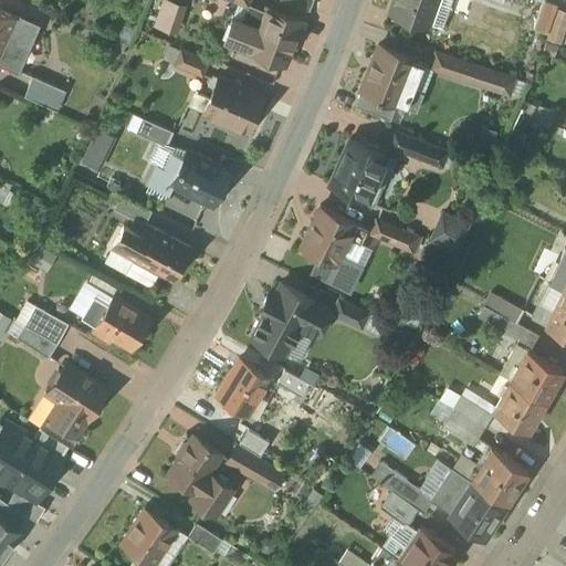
[(163,0),(154,23),(177,32),(188,3),(180,0),(163,0)]
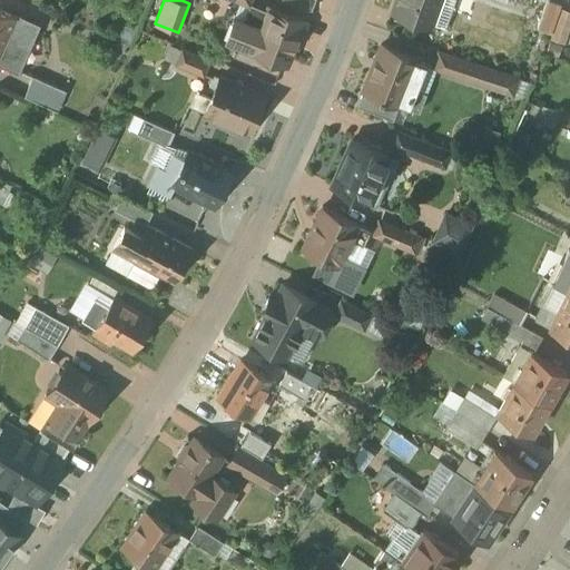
[(283,0),(312,10),(315,0),(283,0)]
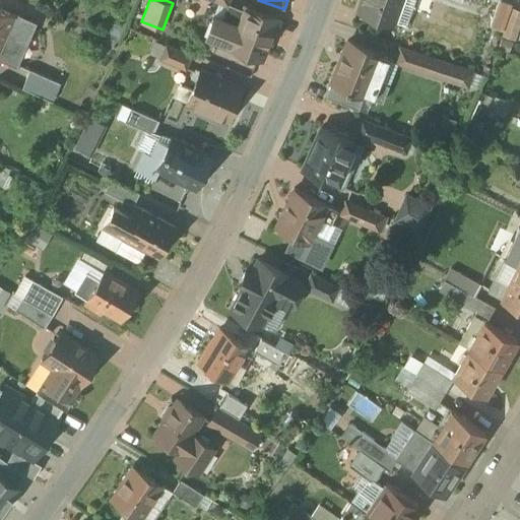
[(401,0),(362,0),(359,11),(362,13),(361,16),(372,20),(373,16),(393,23),(401,0)]
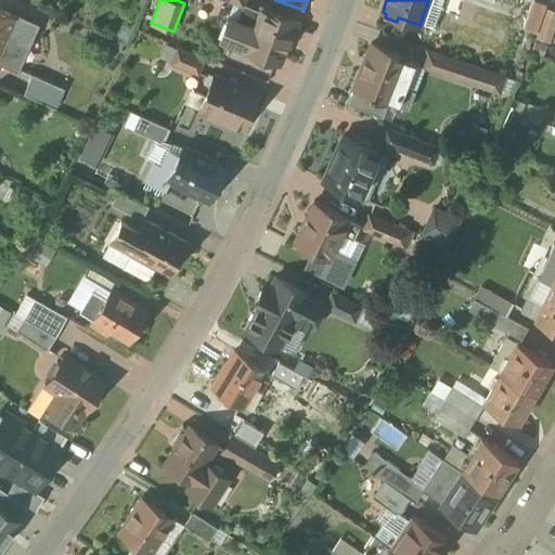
[(549,51),(554,28),(554,7),(532,0),(525,27),(539,31),(534,47),(549,51)]
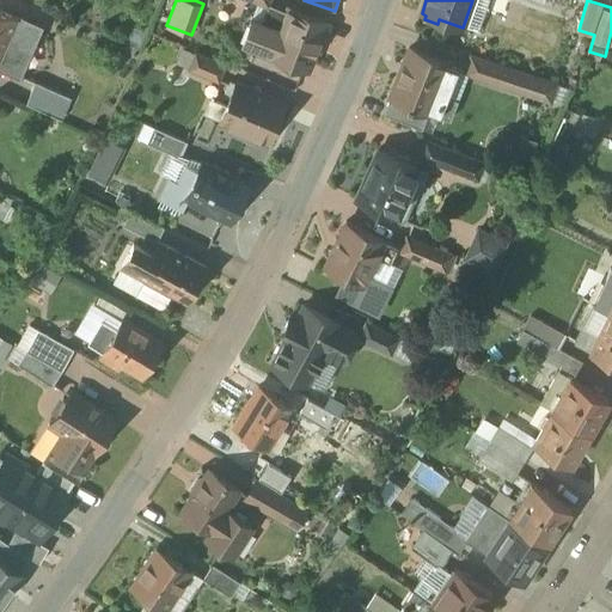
[(326,23),(288,7),(280,29),(270,54),(270,55),(308,69),(326,23)]
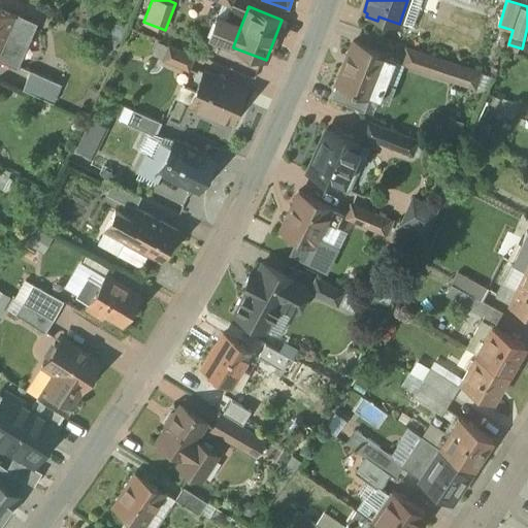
[(0,50),(15,17),(0,9),(0,50)]
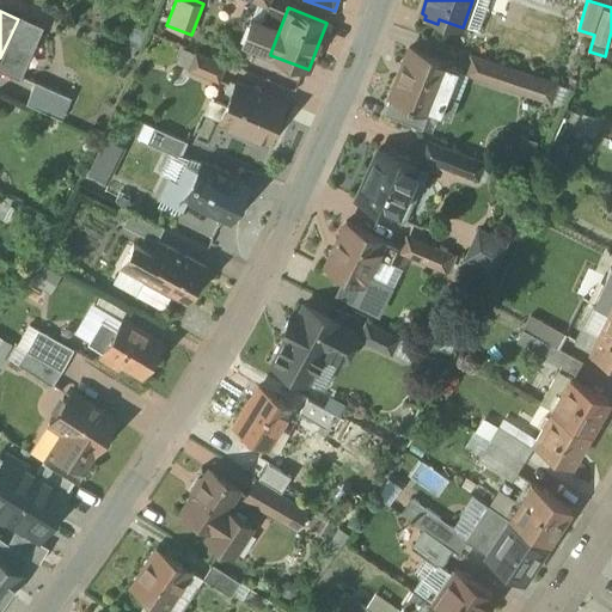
[(280,29),(251,18),(242,43),(270,54),(280,29)]
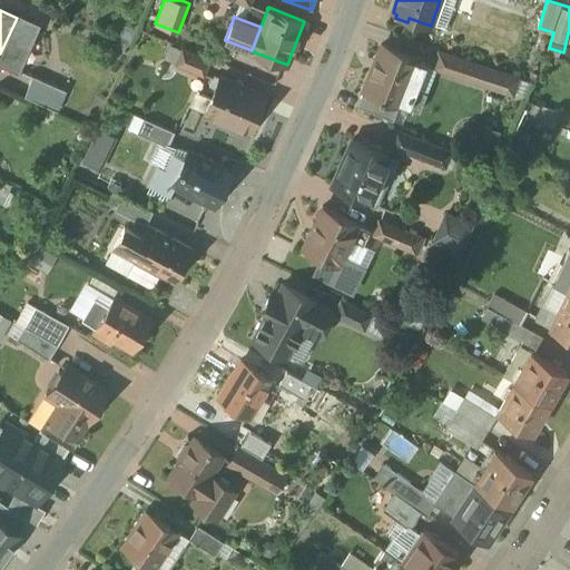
[(17,18),(0,53),(0,64),(33,78),(33,77),(18,70),(37,27),(17,18)]
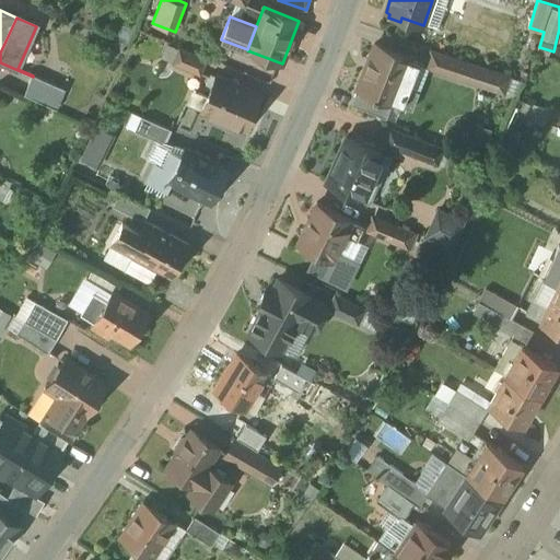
[(409,58),(374,45),(351,103),(386,117),(392,102),(411,111),(419,92),(410,89),(420,63),(409,59),(409,58)]
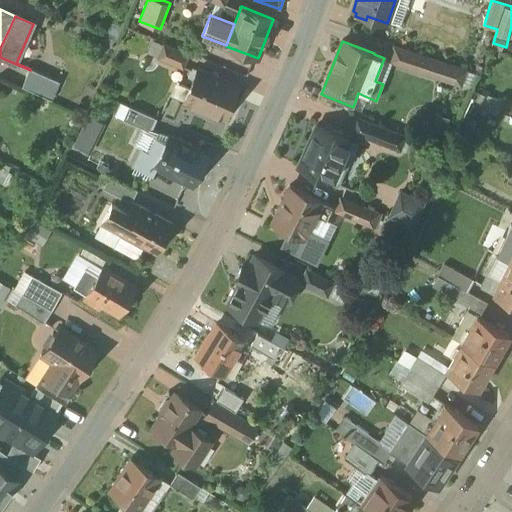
[(188,55),(164,46),(158,58),(183,68),(188,55)]
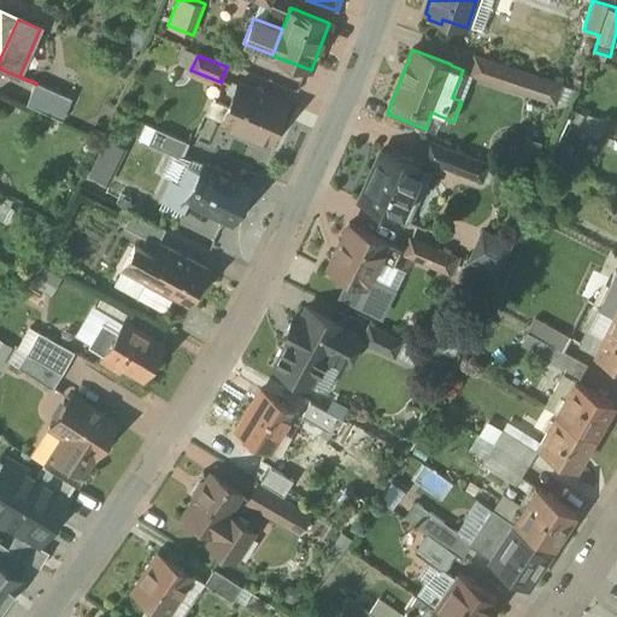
[(536,77),(475,57),(469,75),(530,95),(536,77)]
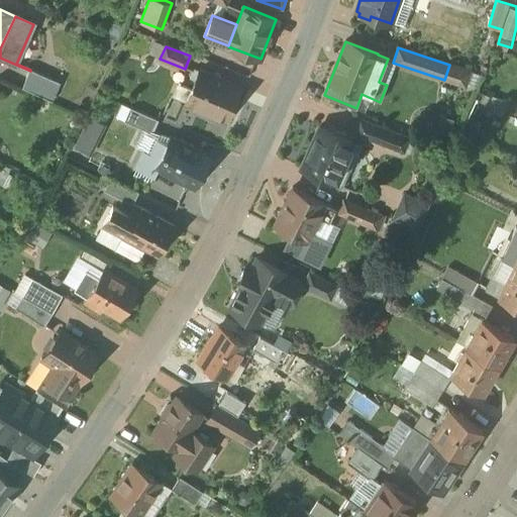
[(60,84),(30,70),(30,71),(22,89),(52,102),(60,84)]
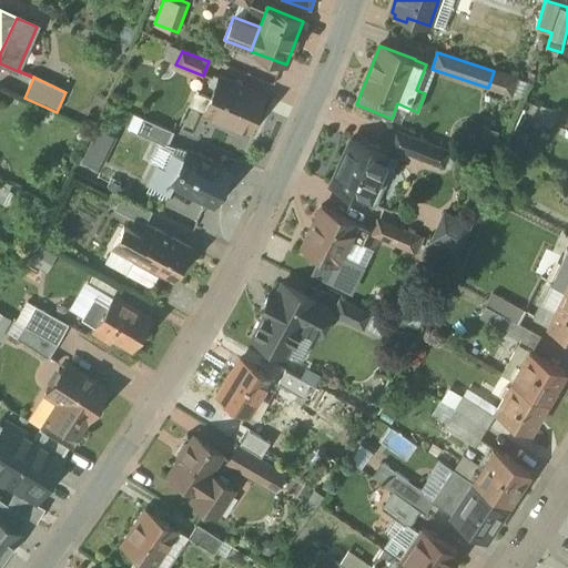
[(264,95),(220,77),(210,99),(195,92),(189,107),(204,112),(204,113),(249,132),(264,95)]
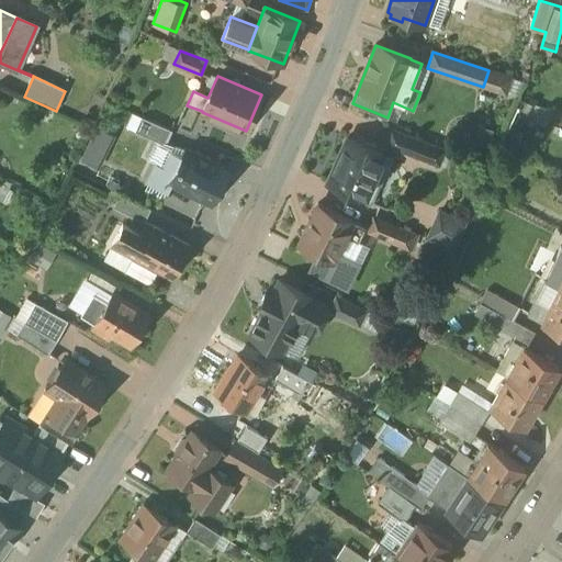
[(171,131),(143,119),(136,133),(165,145),(171,131)]
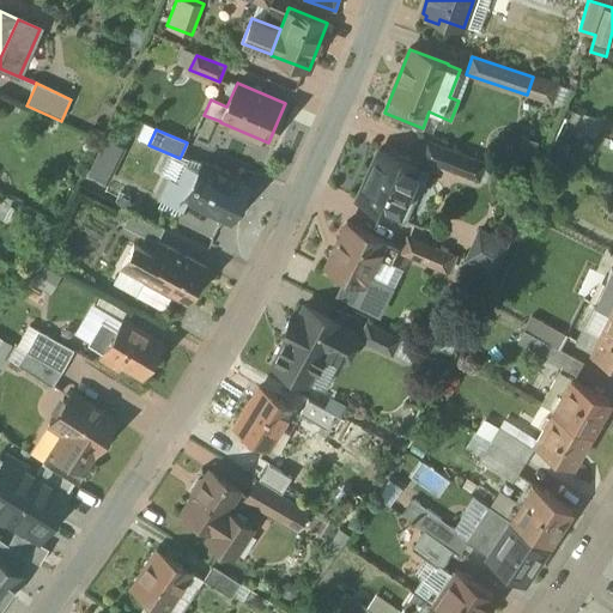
[(107,138),(90,174),(109,182),(126,146),(107,138)]
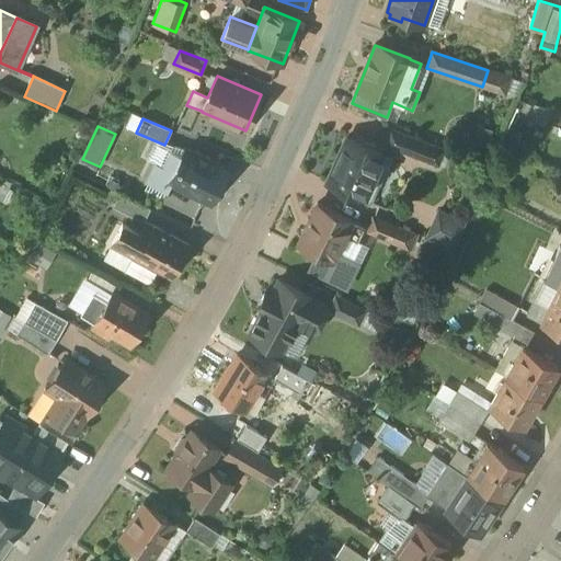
[(444,150),(390,129),(385,145),(438,164),(444,150)]
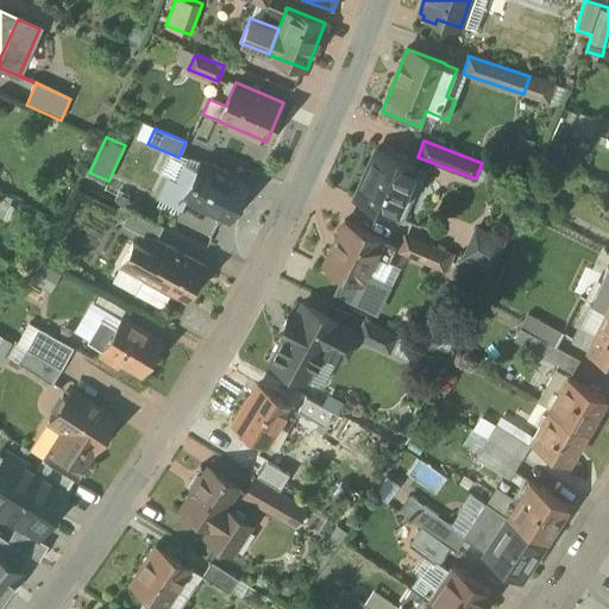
[(416,165),(377,149),(355,199),(401,219),(409,201),(402,198),(416,165)]
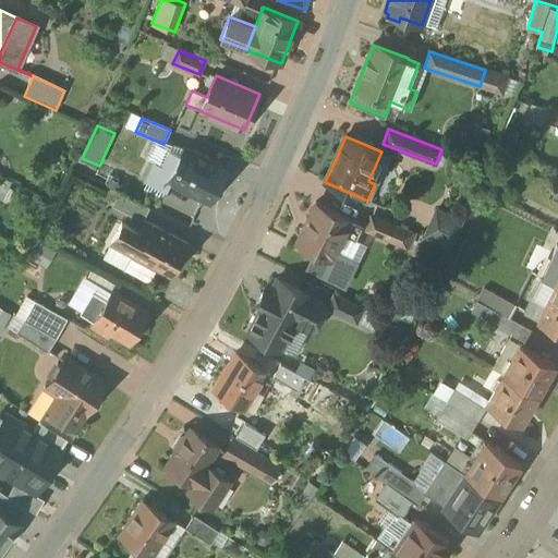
[(225,169),(184,148),(180,157),(168,152),(157,176),(168,181),(168,182),(209,202),(225,169)]
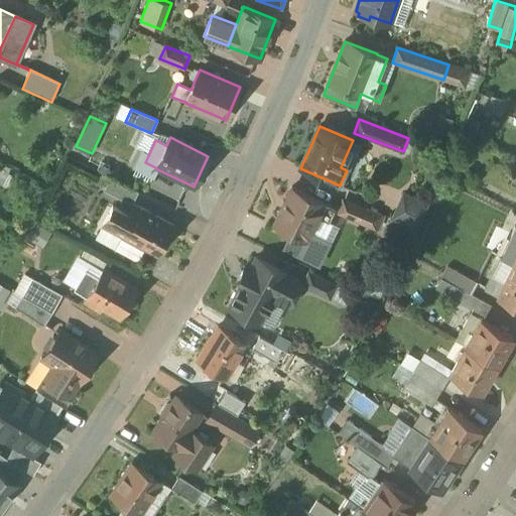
[(138,192),(111,179),(105,191),(132,206),(138,192)]
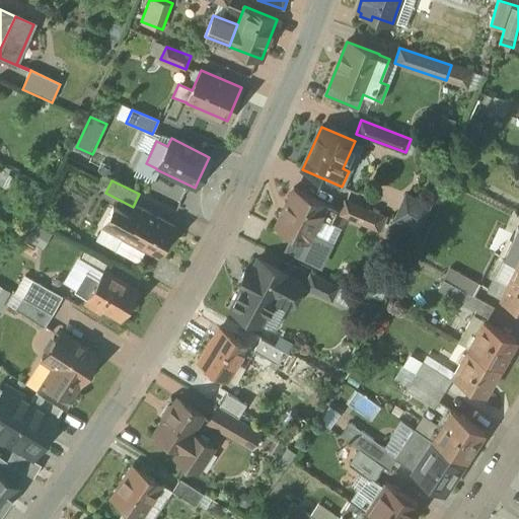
[(325,205),(294,189),(275,227),(294,236),(287,249),(320,267),(331,243),(315,235),(313,229),(319,217),(330,222),(337,210),(325,205)]
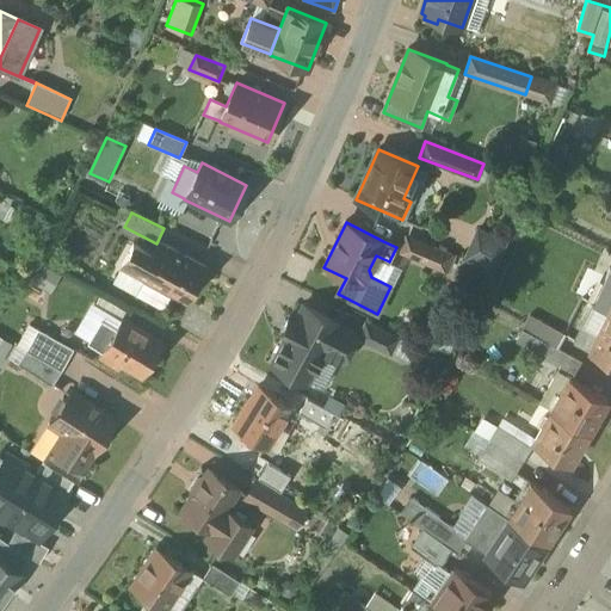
[(505,242),(479,230),(466,259),(493,271),(505,242)]
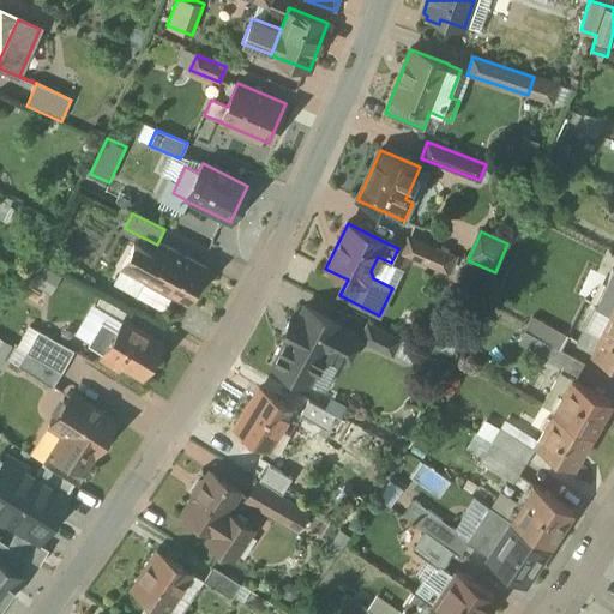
[(435,250),(408,238),(402,253),(446,272),(453,256),(437,247),(435,250)]
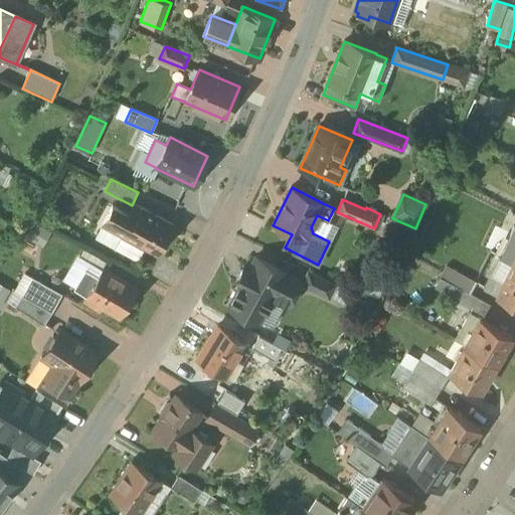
[(134,221),(126,216),(127,214),(113,206),(103,224),(122,235),(115,247),(138,261),(145,247),(158,255),(174,226),(141,208),(141,209),(140,209),(134,221)]
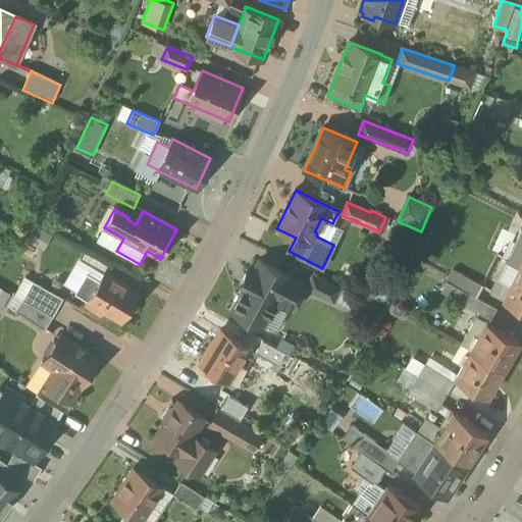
[(27,239),(44,249),(52,233),(35,223),(27,239)]
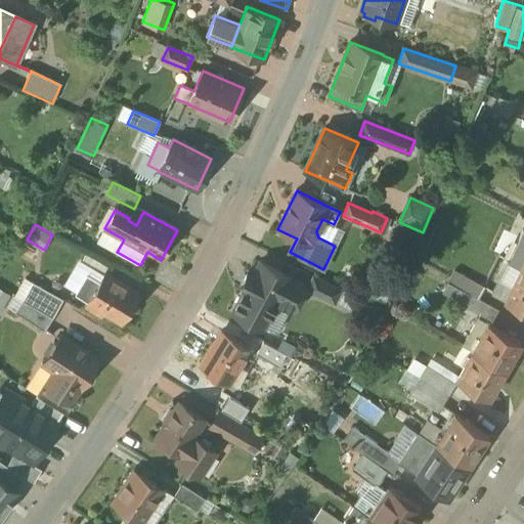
[(523,231),(509,261),(522,267),(523,262),(523,231)]
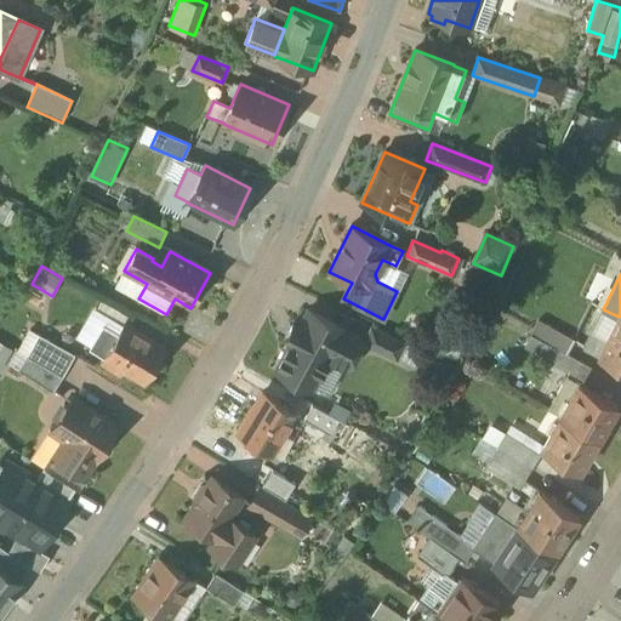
[(602,308),(582,346),(599,354),(619,317),(603,309),(602,308)]
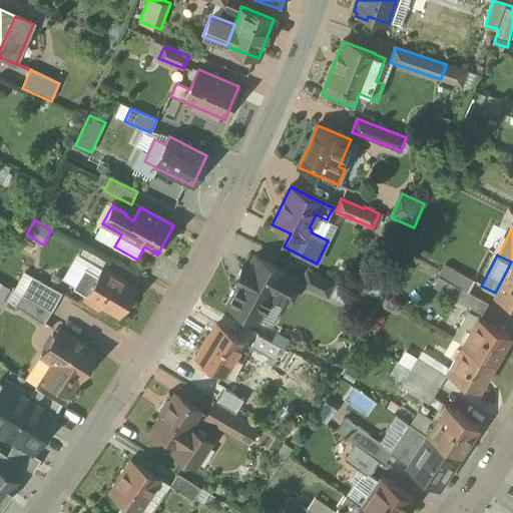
[(297,280),(254,257),(247,269),(242,267),(242,268),(236,280),(235,280),(235,281),(240,283),(227,306),(245,315),(249,308),(263,314),(275,290),(288,297),(297,280)]
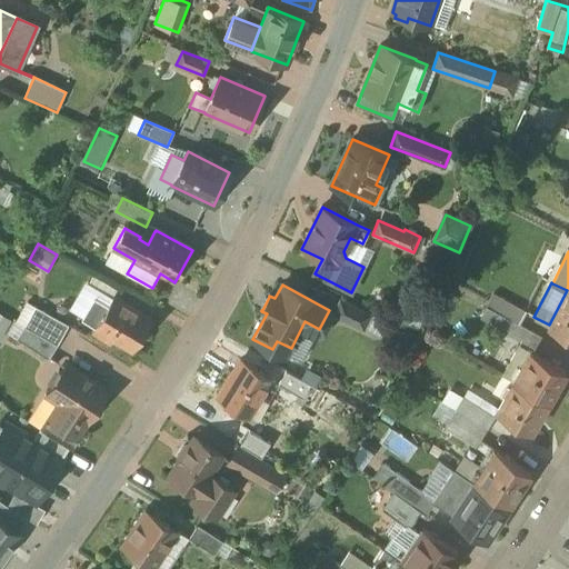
[(568,290),(567,290),(549,325),(548,328),(568,338),(568,290)]
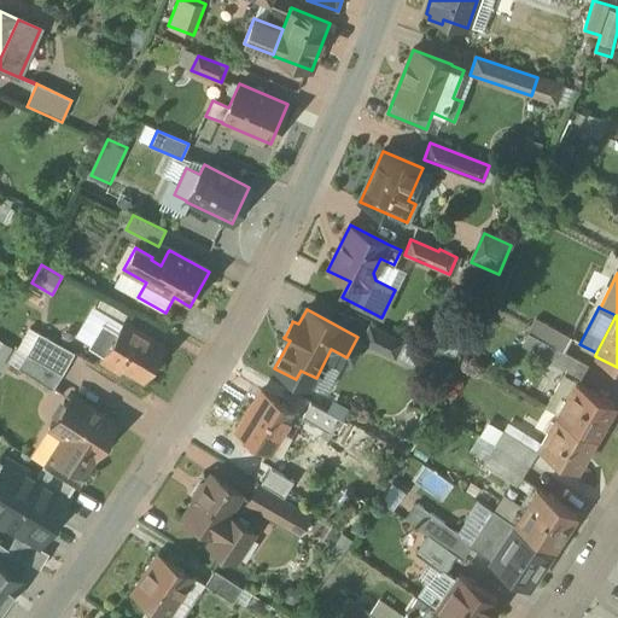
[(572,339),(536,321),(529,334),(555,348),(565,354),(572,339)]
